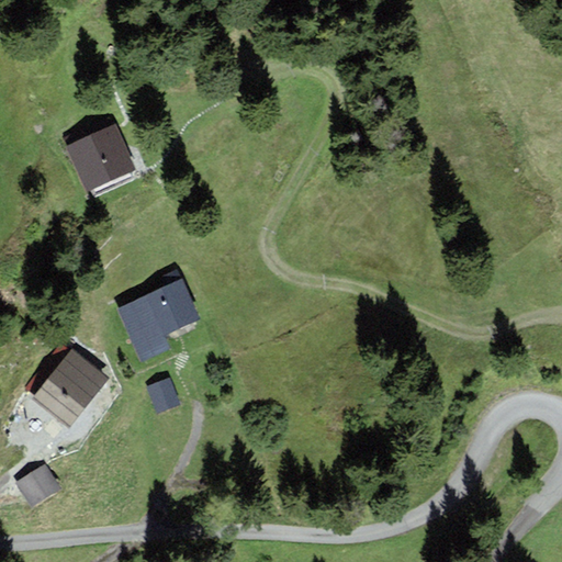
[(66,146),(87,193),(137,171),(115,124),(66,146)]
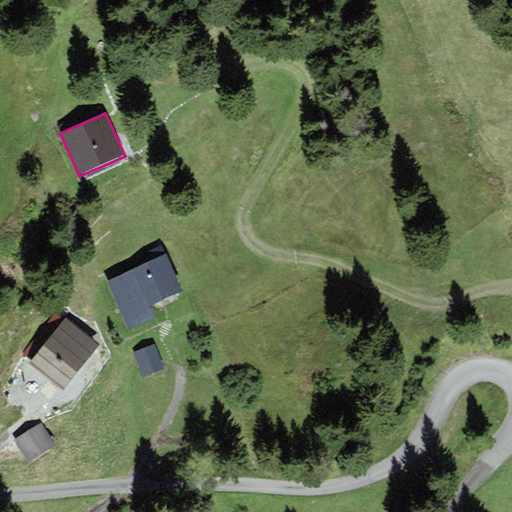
[(182,292),(166,255),(107,281),(128,330),(155,318),(149,306),(182,292)]
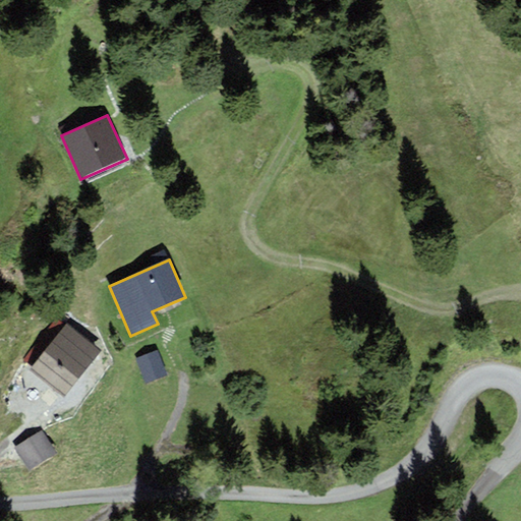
[(65,397),(100,351),(66,326),(31,371),(65,397)]
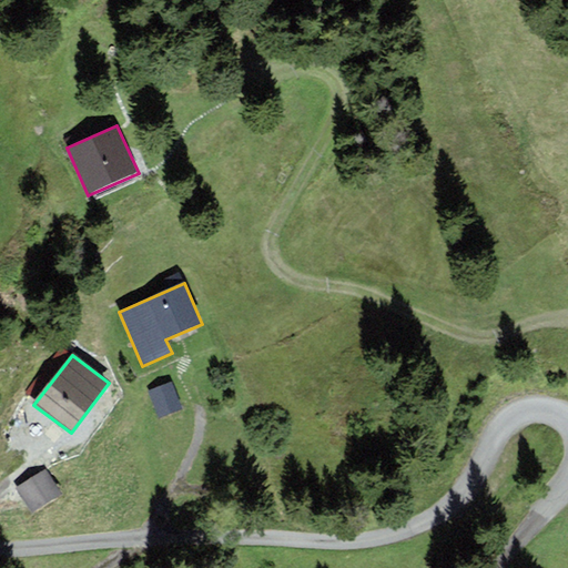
[(182,409),(171,383),(148,392),(159,419),(182,409)]
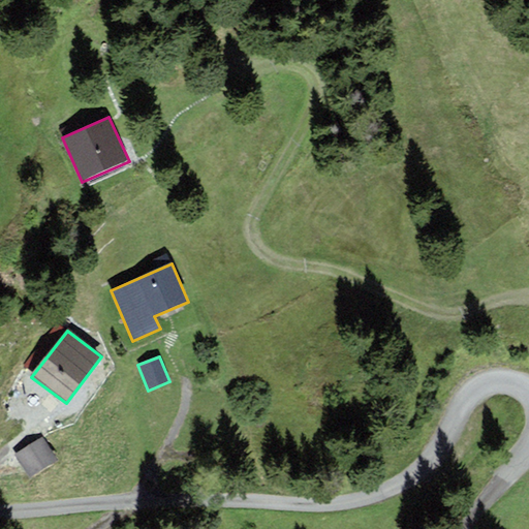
[(12,457),(29,479),(57,461),(40,437),(12,457)]
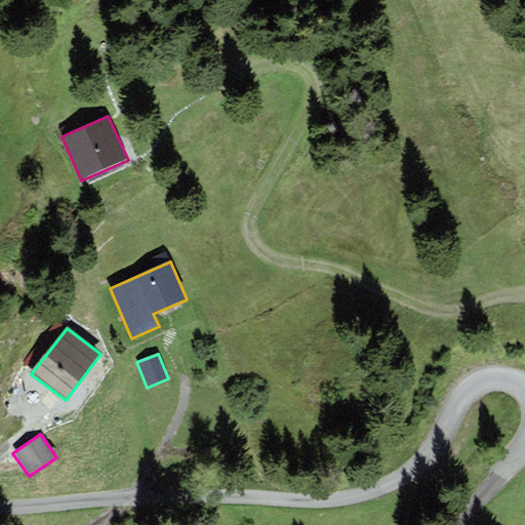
All buildings are outlined.
